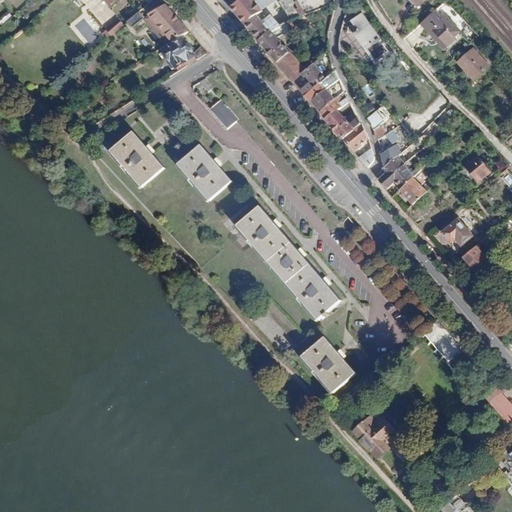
[(223,0),(226,2),(245,25),(261,12),(262,11),(261,11),(254,1),(252,0),(223,0)]
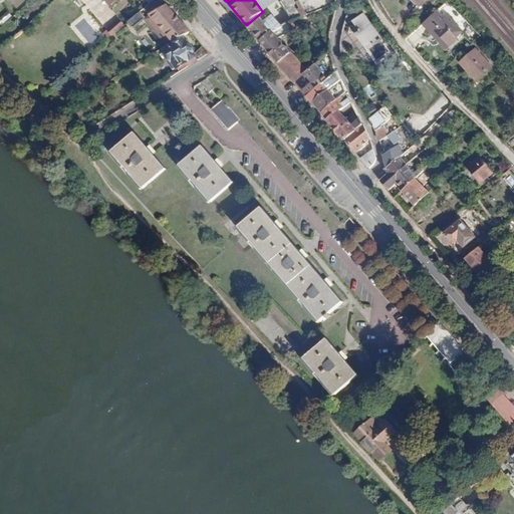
[(255,0),(255,1),(262,11),(275,0),(255,0)]
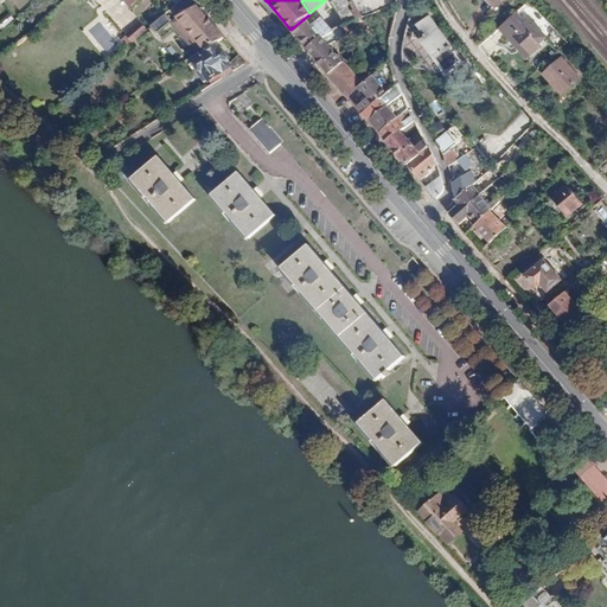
[(345,0),(357,19),(363,16),(352,0),(345,0)]
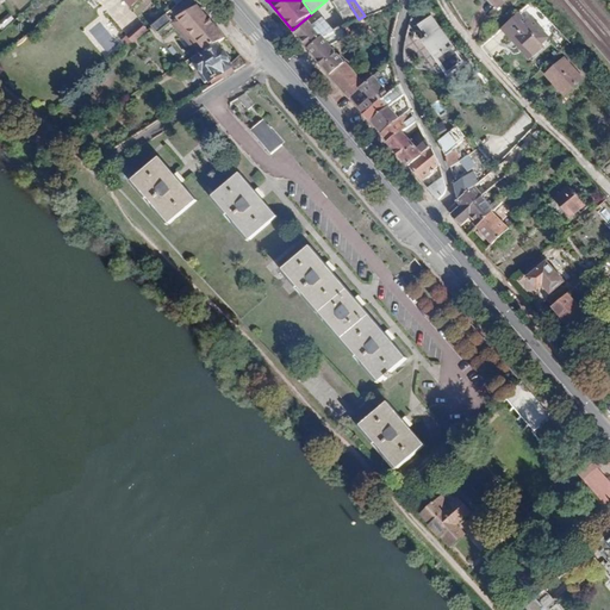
[(226,37),(199,5),(176,18),(181,24),(173,29),(191,57),(193,56),(226,37)]
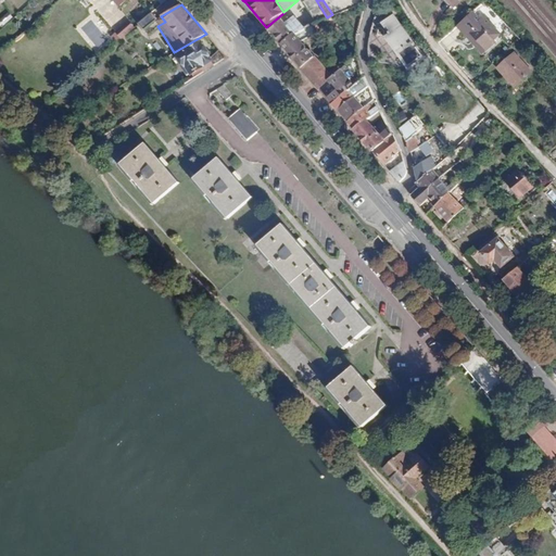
[(475,10),(480,19),(487,14),(481,5),(475,10)]
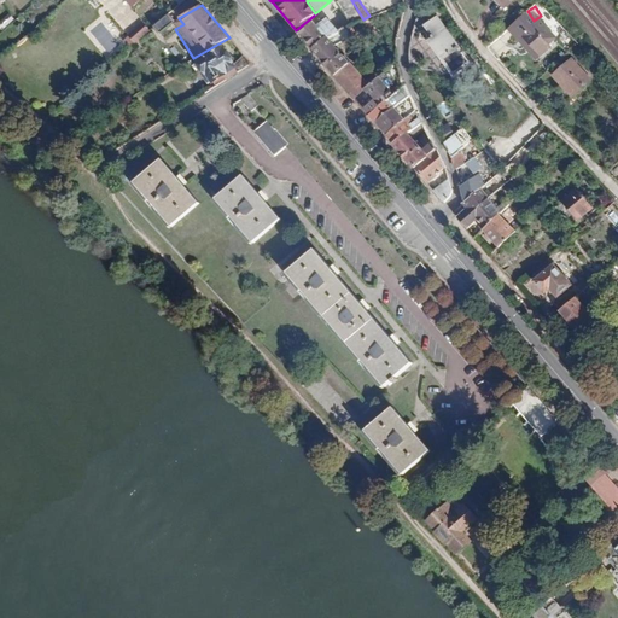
[(522,13),(512,22),(518,30),(514,34),(535,58),(549,45),(522,13)]
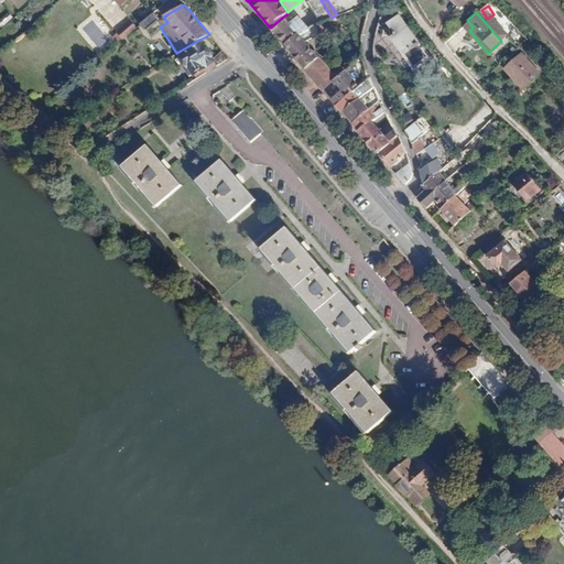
[(156,20),(151,13),(138,24),(143,31),(156,20)]
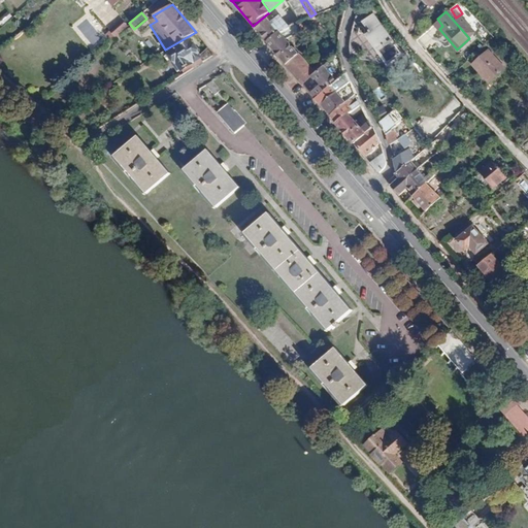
[(253,26),(266,41),(276,33),(288,27),(278,17),(275,21),(269,12),(253,26)]
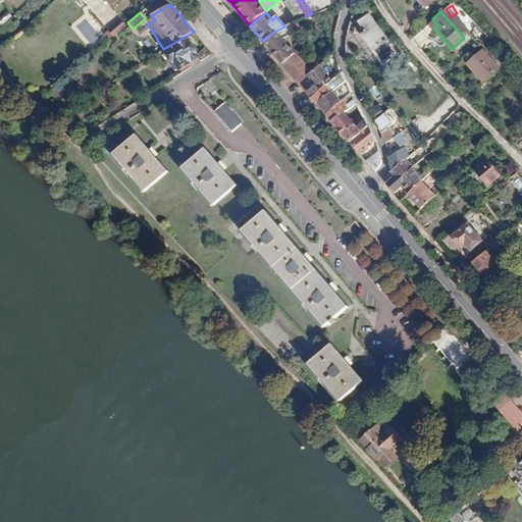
[(367,28),(363,32),(384,61),(397,52),(367,13),(360,18),(367,28)]
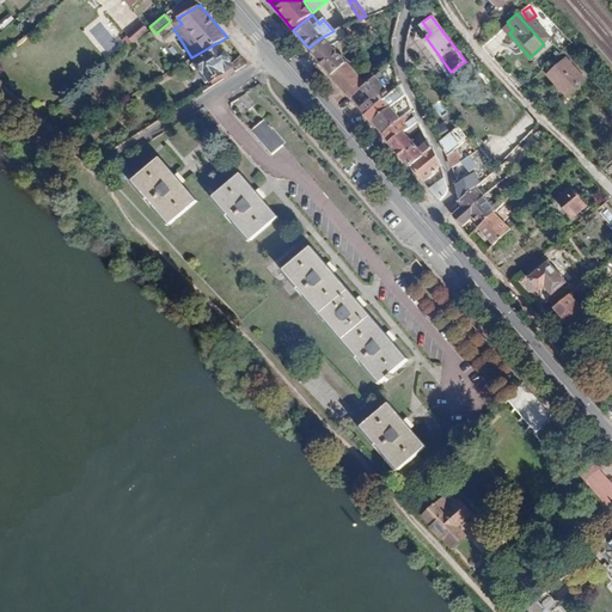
[(133,29),(139,35),(150,26),(144,20),(133,29)]
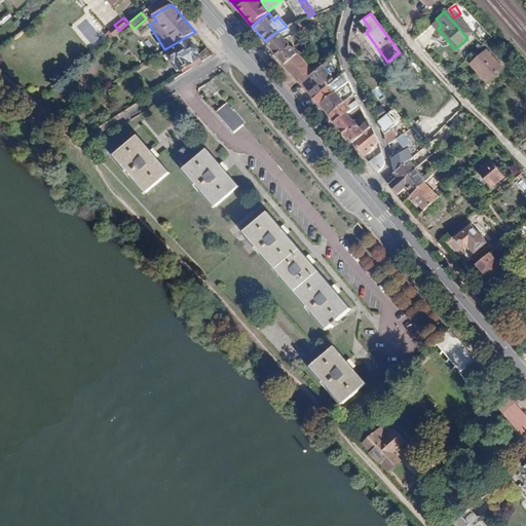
[(301,83),(309,76),(312,73),(283,39),(298,31),(299,32),(304,28),(299,21),(287,27),(275,33),(265,41),(301,83)]
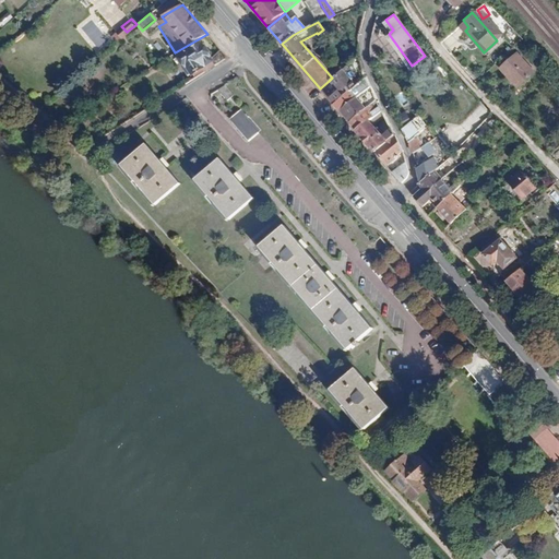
[(110,36),(116,42),(127,32),(121,26),(110,36)]
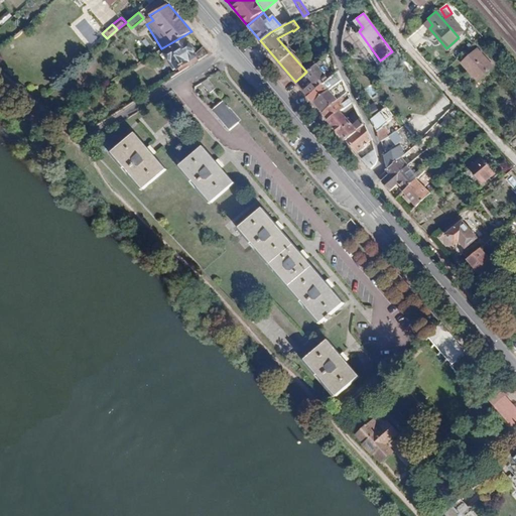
[(166,51),(179,73),(211,53),(204,45),(195,53),(184,38),(166,51)]
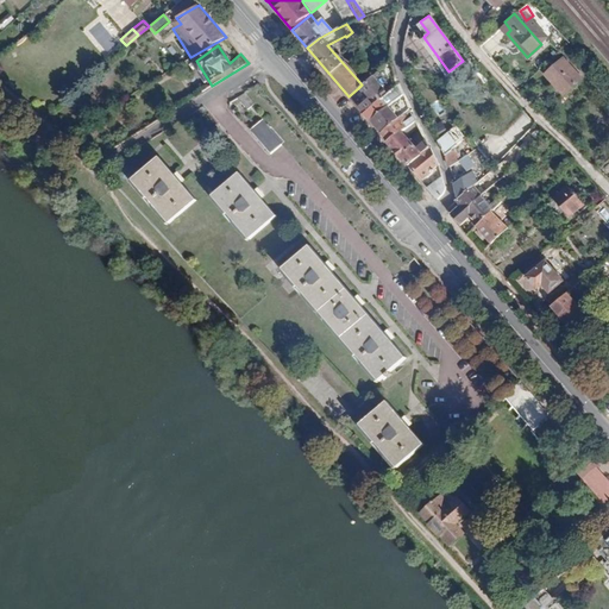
[(564,56),(547,71),(565,92),(583,77),(564,56)]
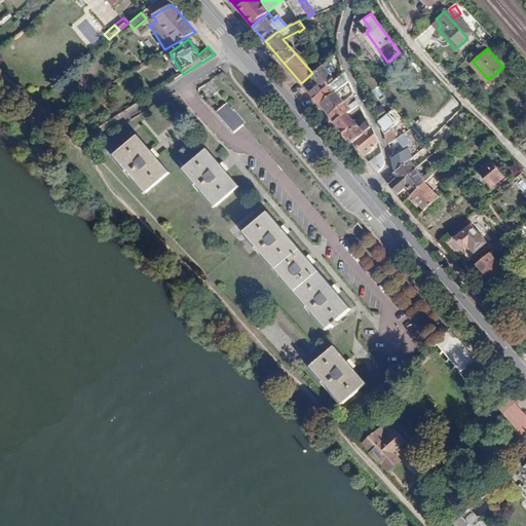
[(416,60),(412,64),(418,71),(422,68),(416,60)]
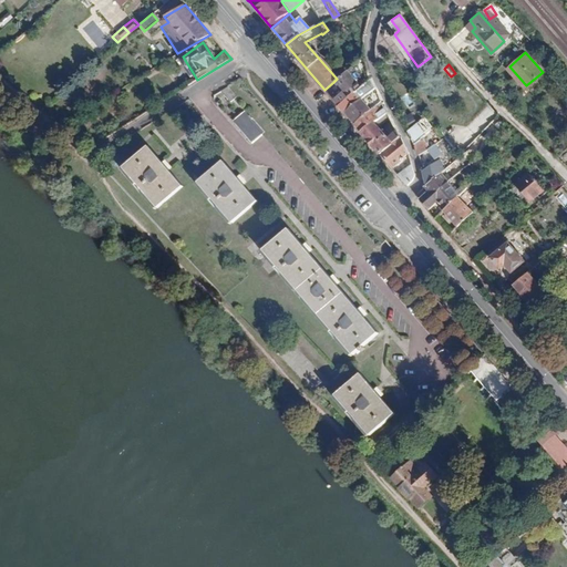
[(333,100),(339,105),(348,99),(347,98),(360,85),(347,70),(337,79),(333,82),(341,93),(333,100)]
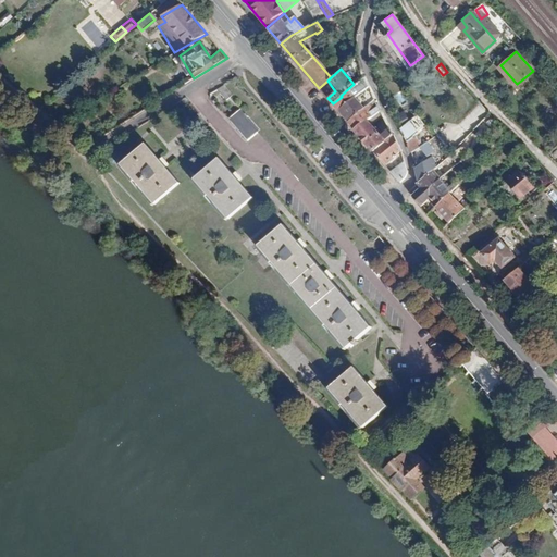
[(333,103),(339,111),(355,98),(361,90),(369,83),(364,72),(354,84),(341,96),(342,97),(333,103)]
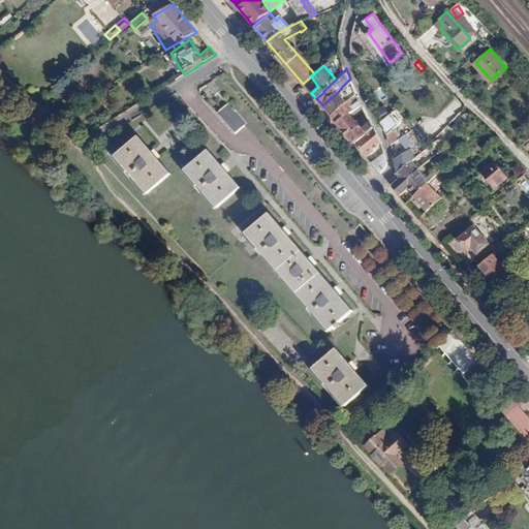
[(213,80),(207,85),(216,96),(222,91),(213,80)]
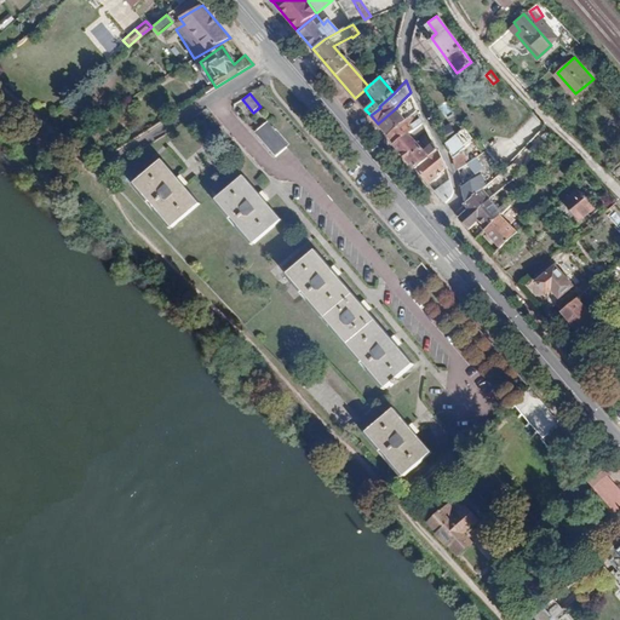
[(389,136),(396,145),(407,136),(413,131),(412,128),(423,120),(417,107),(403,119),(406,121),(389,136)]
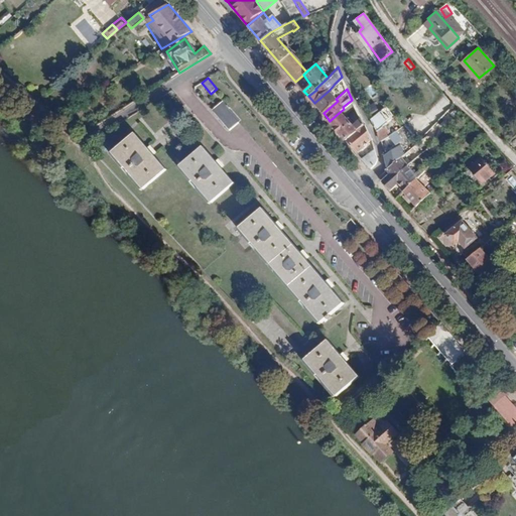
[(314,103),(324,113),(338,101),(336,99),(329,91),(314,103)]
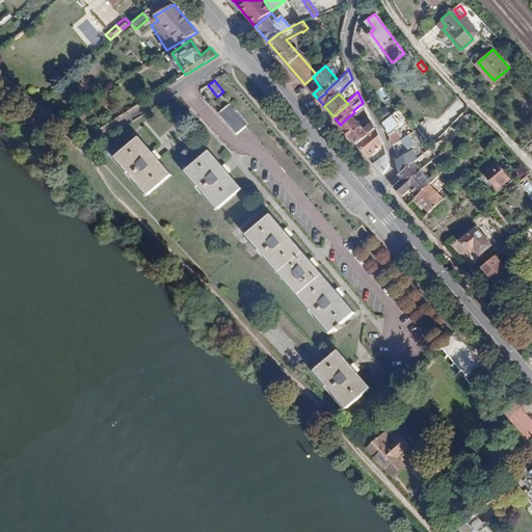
[(230,104),(220,112),(227,120),(224,122),(237,136),(247,127),(291,177),(345,240),(357,229),(260,116),(249,125),(237,110),(242,106),(234,97),(229,102),(230,104)]
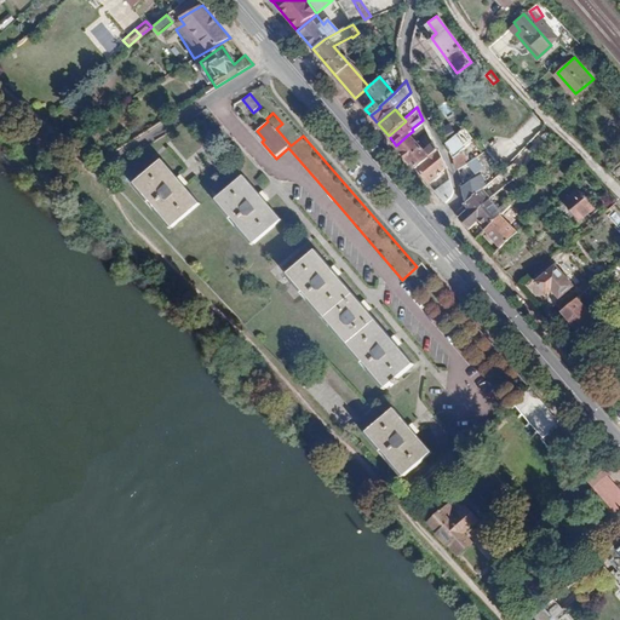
[(459,130),(446,142),(451,154),(468,138),(459,130)]
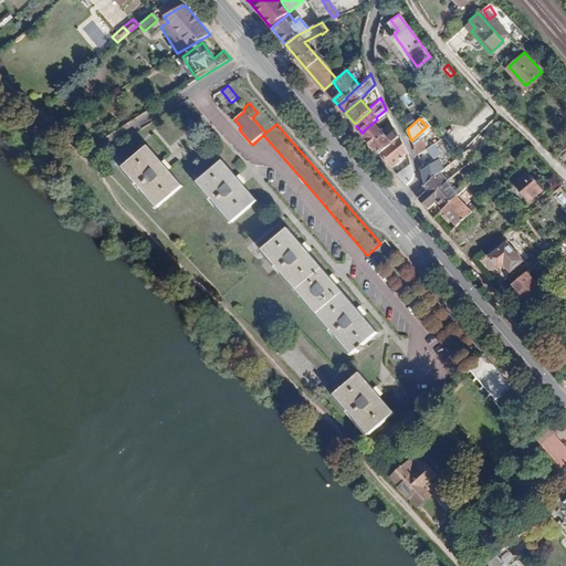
[(379,154),(399,136),(396,128),(384,138),(371,124),(362,133),(379,154)]
